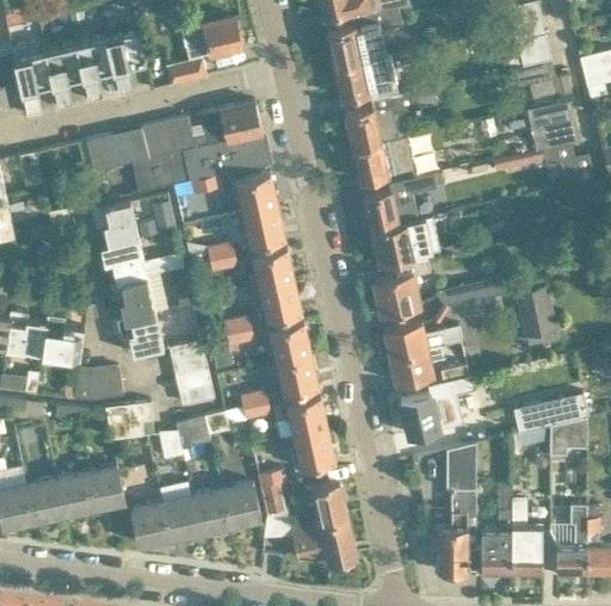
[(351,12),(352,19),(397,8),(409,6),(407,0),(319,0),(322,18),(351,12)]
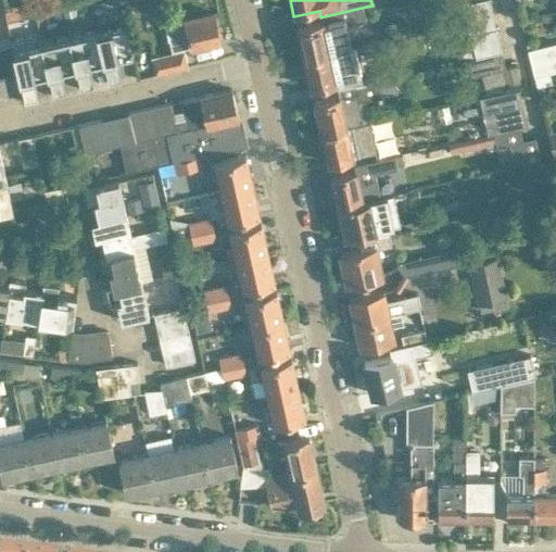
[(460,8),(465,24),(492,19),(489,1),(460,8)]
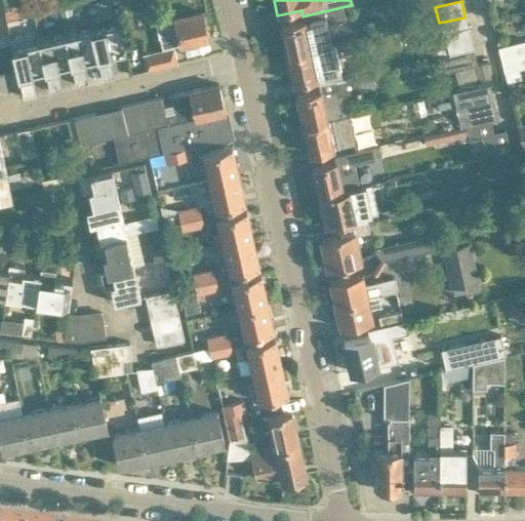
[(333,45),(331,46),(326,27),(346,22),(341,7),(303,16),(304,23),(280,29),(287,57),(333,47),(333,45)]
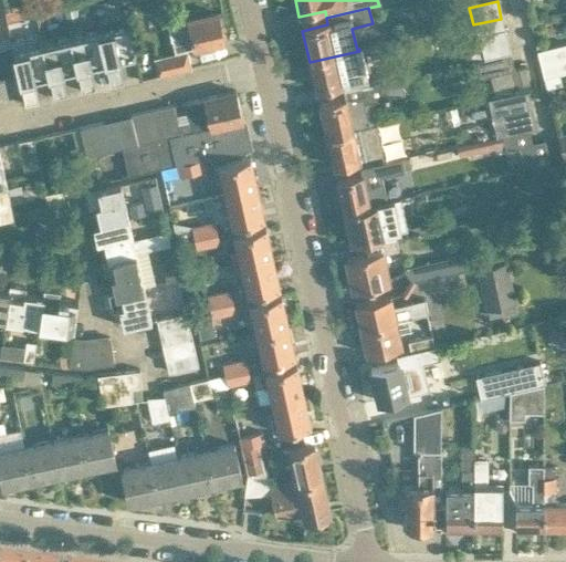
[(75,10),(66,12),(67,19),(77,17),(75,10)]
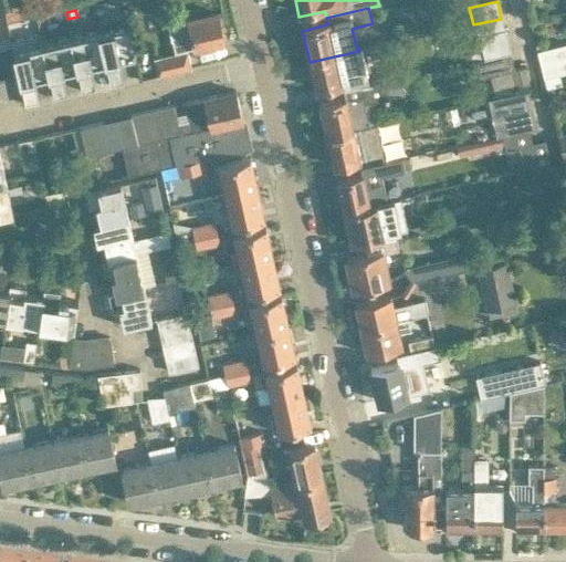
[(6,24),(23,21),(21,11),(4,14),(6,24)]
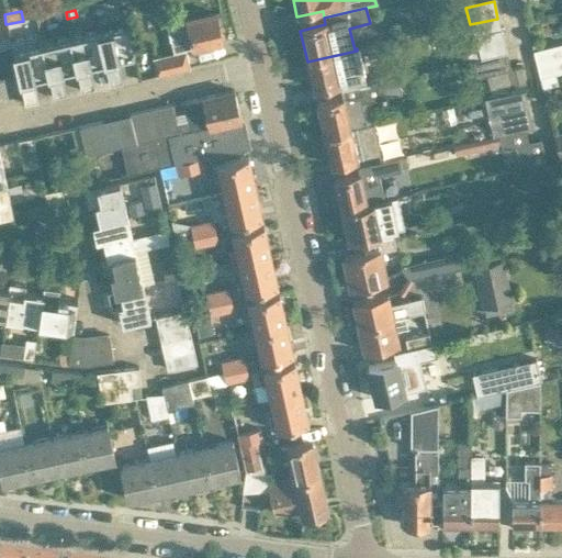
[(171,44),(190,40),(192,51),(222,44),(216,15),(167,26),(171,44)]
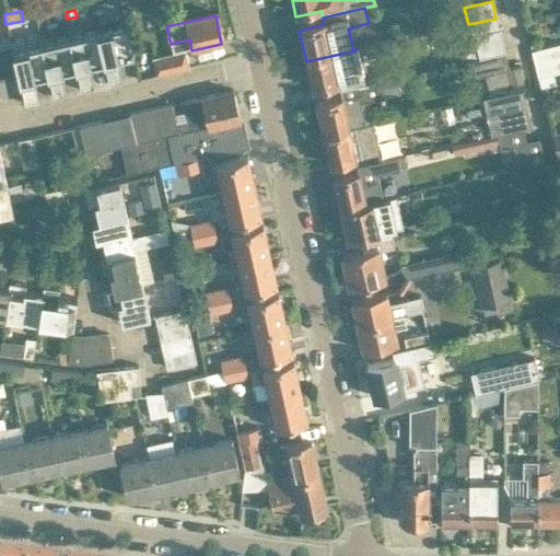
[(125,19),(94,25),(96,34),(104,64),(109,87),(121,84),(116,60),(133,56),(126,26),(125,19)]
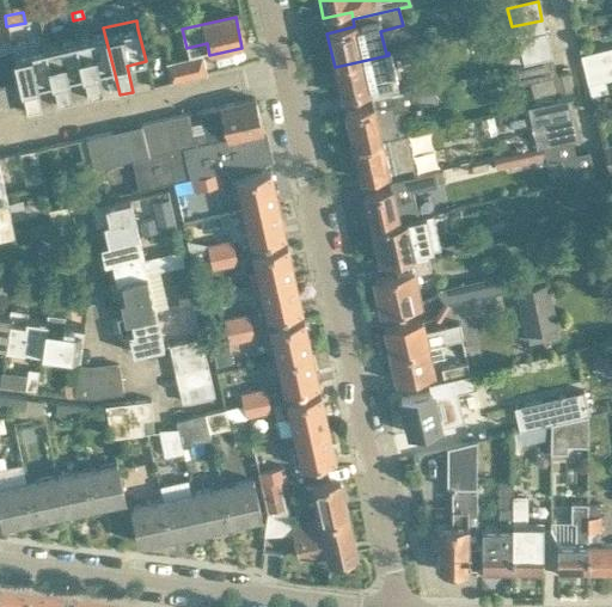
[(512,26),(521,67),(552,61),(542,20),(512,26)]
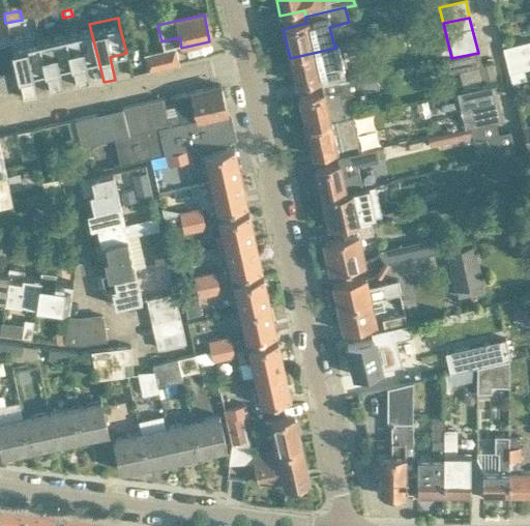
[(98,60),(91,32),(65,38),(71,66),(77,88),(89,86),(84,63),(98,60)]
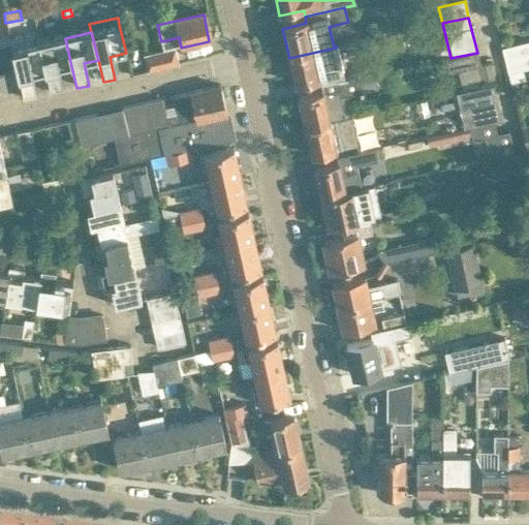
[(44,72),(38,44),(36,35),(9,41),(24,100),(36,98),(31,75),(44,72)]
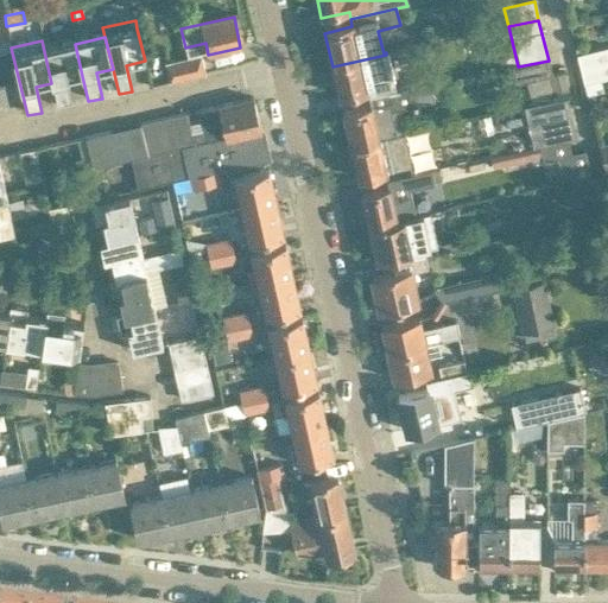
[(82,76),(75,44),(44,51),(51,83),(57,108),(71,106),(65,80),(82,76)]
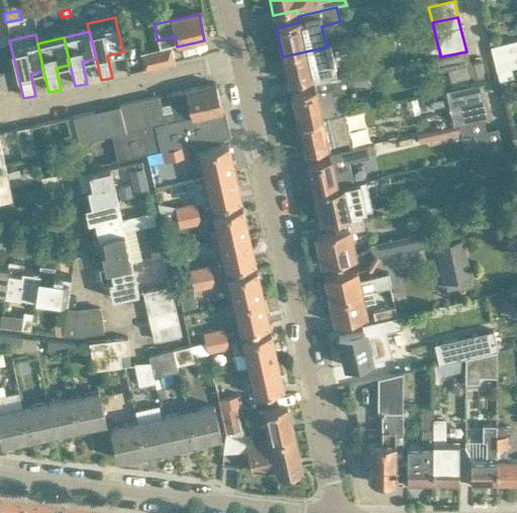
[(516,42),(492,49),(495,62),(516,56),(516,42)]
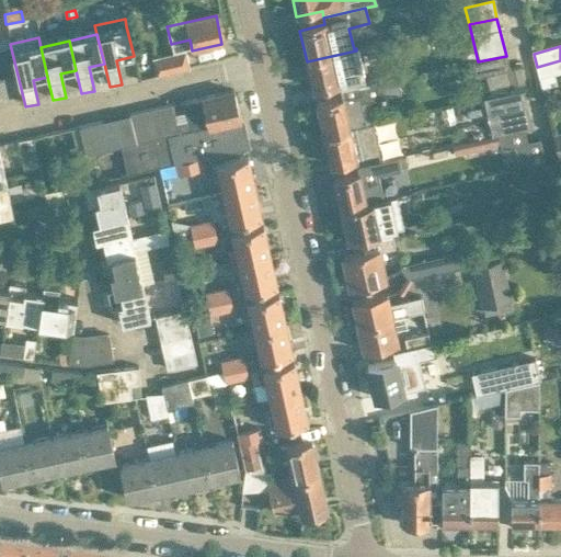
[(313,91),(339,86),(341,93),(365,88),(356,50),(307,61),(313,91)]
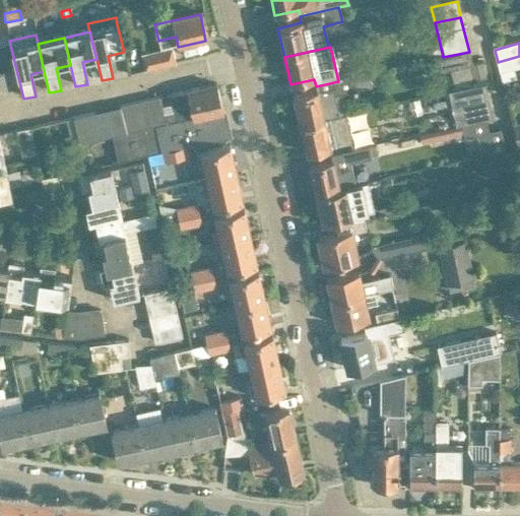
[(160,51),(140,56),(145,73),(176,66),(172,48),(160,51)]
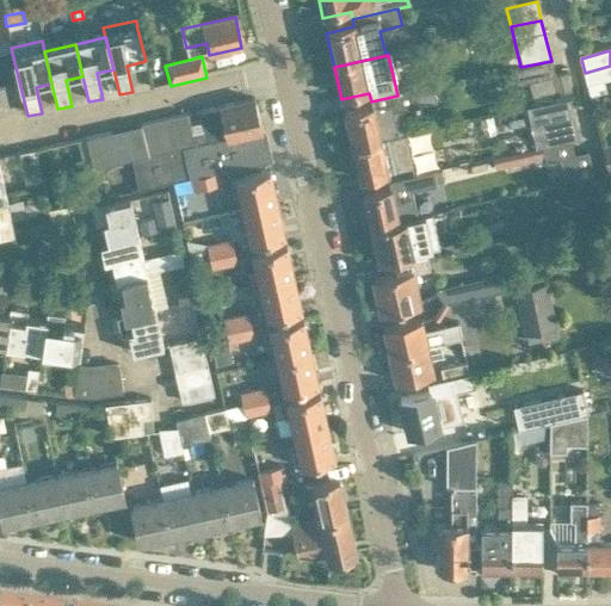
[(518,87),(555,78),(551,61),(520,67),(513,69),(518,87)]
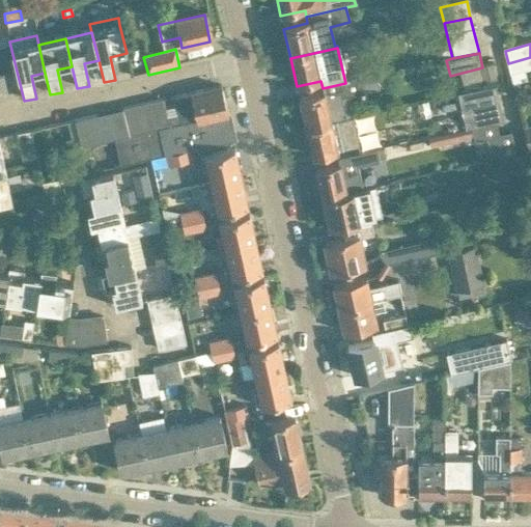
[(511,76),(530,71),(530,57),(508,63),(511,76)]
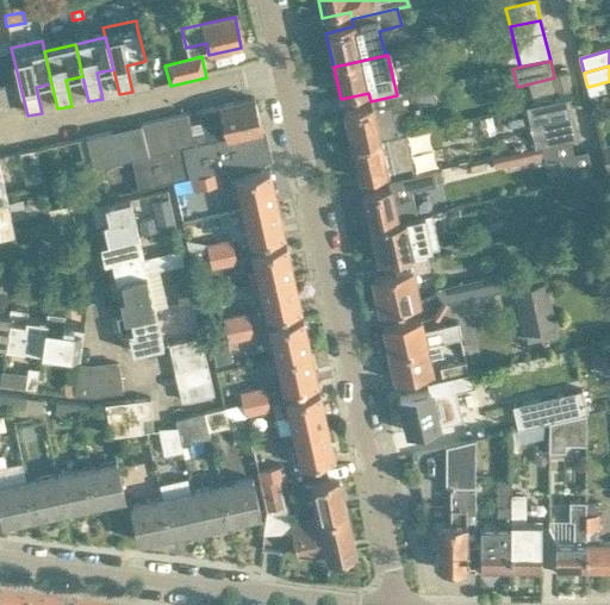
[(344,116),(352,148),(380,142),(398,137),(392,114),(436,105),(431,87),(403,94),(403,93),(397,95),(371,101),(372,108),(344,116)]
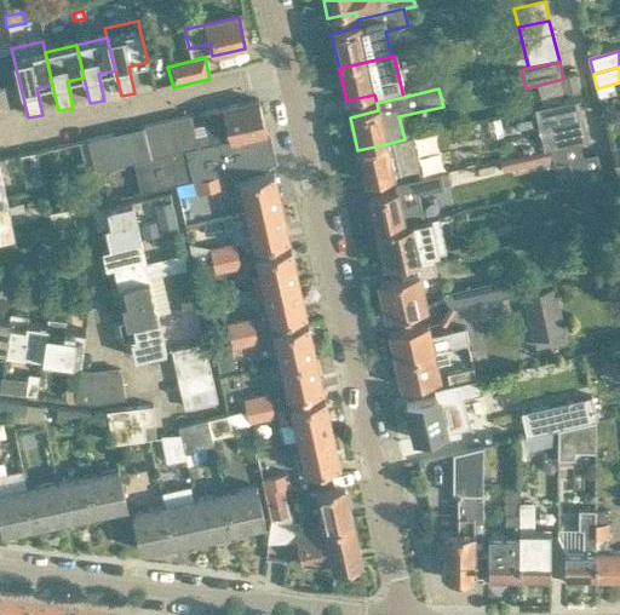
[(574,102),(535,110),(544,150),(549,149),(578,143),(583,142),(574,102)]
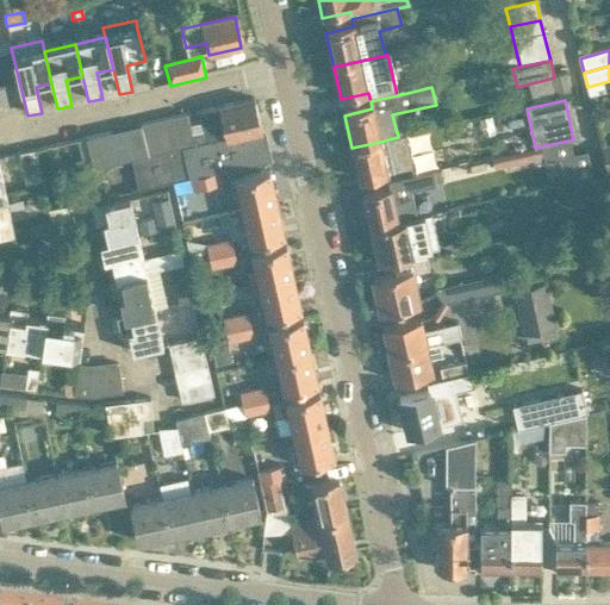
[(254,101),(184,118),(187,132),(198,129),(201,147),(261,132),(254,101)]
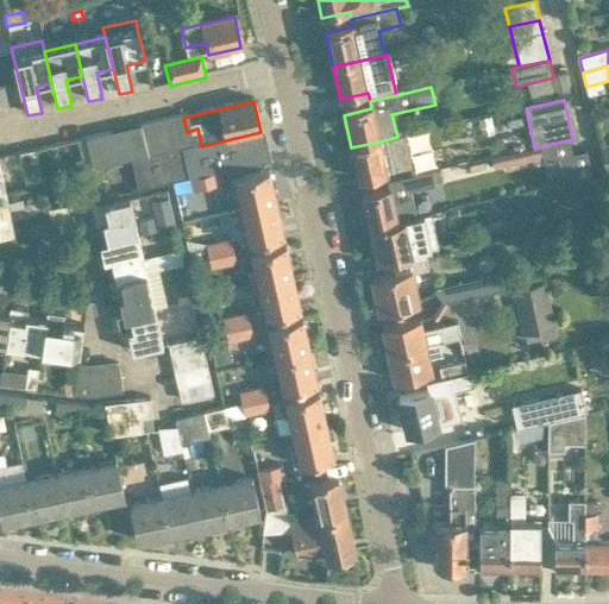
[(169,121),(148,126),(157,165),(179,161),(176,152),(201,146),(198,129),(187,132),(188,140),(174,143),(169,121)]
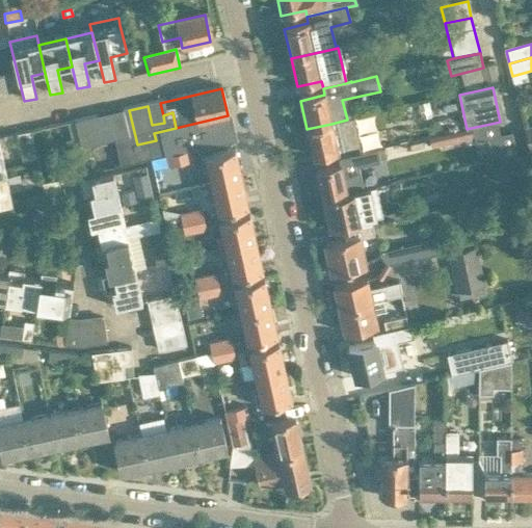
[(115,135),(102,138),(109,170),(124,166),(120,149),(137,144),(129,110),(111,114),(115,135)]
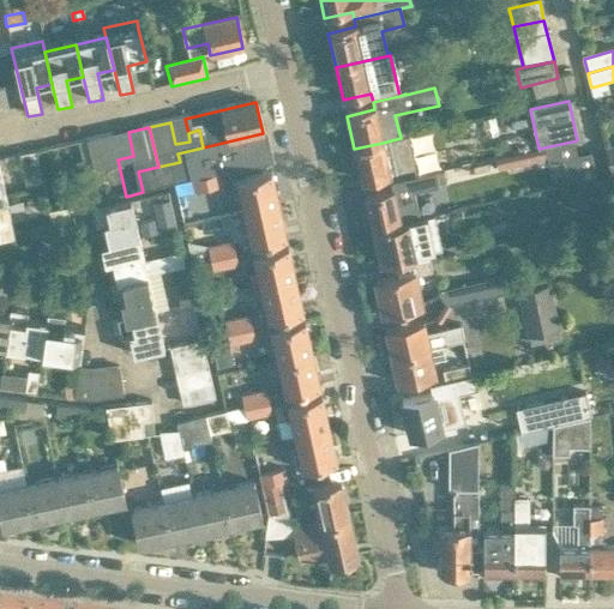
[(459,143),(476,140),(474,128),(457,132),(459,143)]
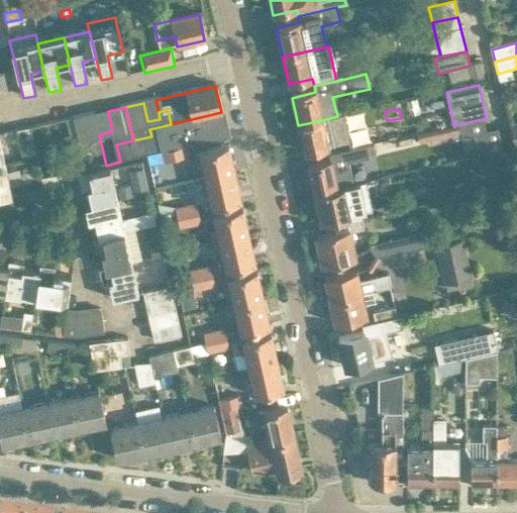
[(171,124),(149,129),(151,136),(156,155),(163,152),(183,147),(206,143),(226,138),(221,114),(221,112),(171,124)]
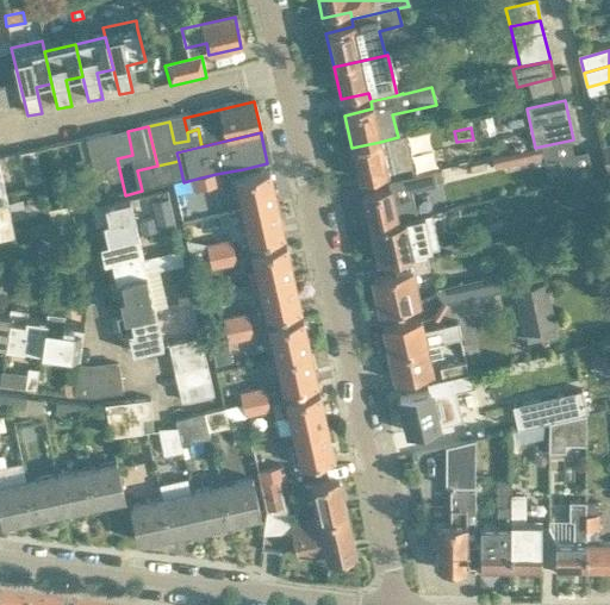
[(95,138),(75,143),(83,182),(104,179),(109,199),(125,195),(117,158),(101,162),(95,138)]
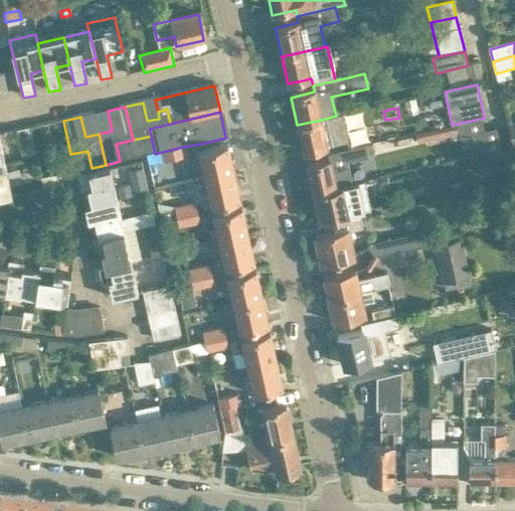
[(476,158),(496,153),(499,153),(499,151),(494,129),(483,131),(480,119),(456,124),(457,126),(459,136),(459,138),(472,135),(476,158)]
